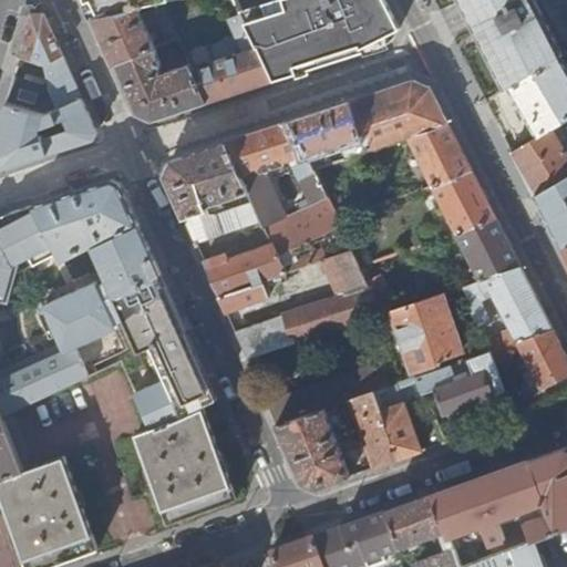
[(85,0),(93,18),(138,8),(175,0),(85,0)]
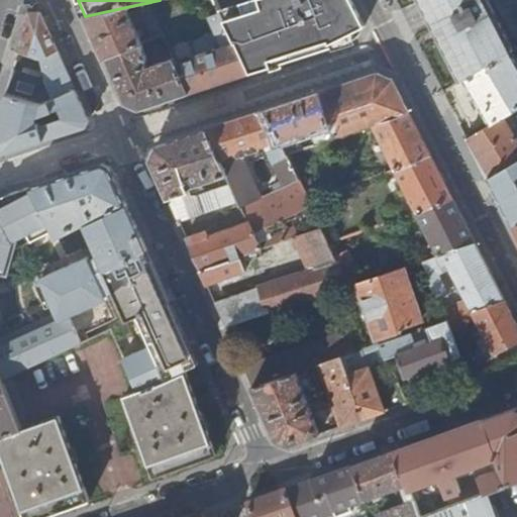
[(349,0),(254,0),(219,12),(219,14),(248,74),(349,41),(356,34),(359,27),(364,25),(349,0)]
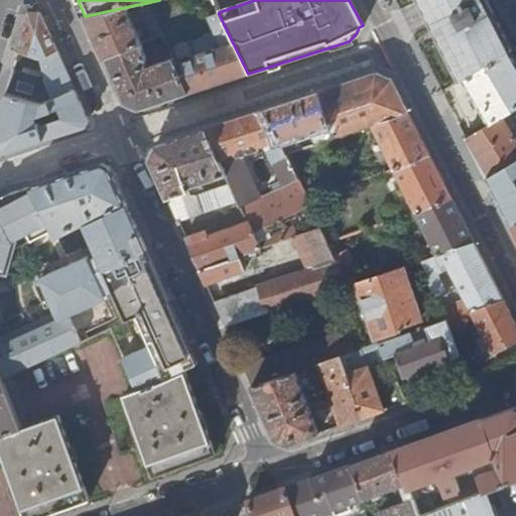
[(416,0),(460,83),(465,80),(481,70),(507,53),(508,53),(480,0),(416,0)]
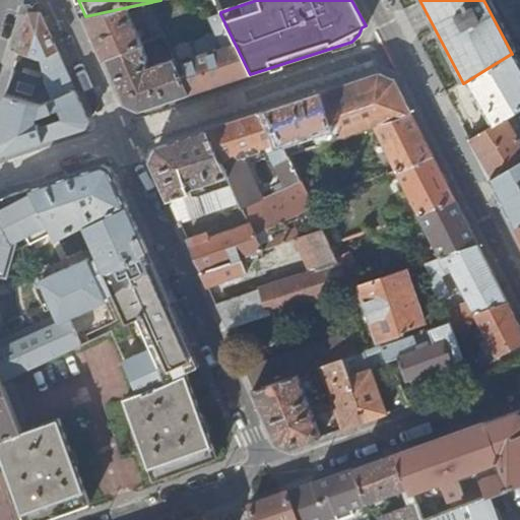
[(127,7),(85,16),(94,36),(105,59),(142,44),(143,44),(127,7)]
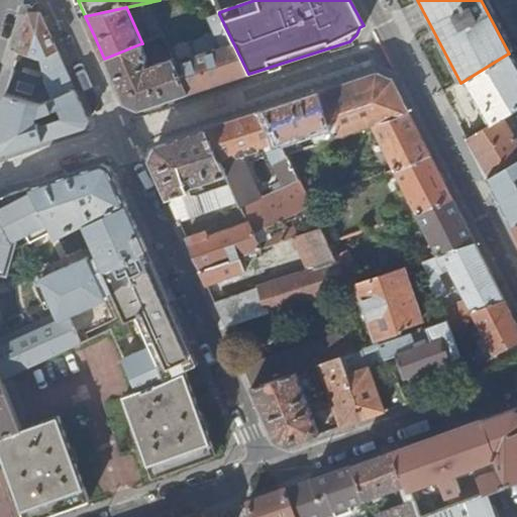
[(40,105),(74,90),(40,12),(29,13),(18,47),(6,96),(40,105)]
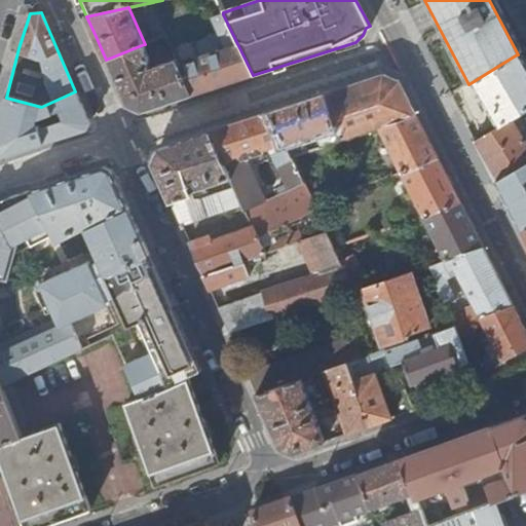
[(179,65),(192,95),(226,84),(253,75),(223,14),(214,19),(227,49),(222,50),(220,44),(213,46),(215,52),(201,57),(202,58),(179,65)]
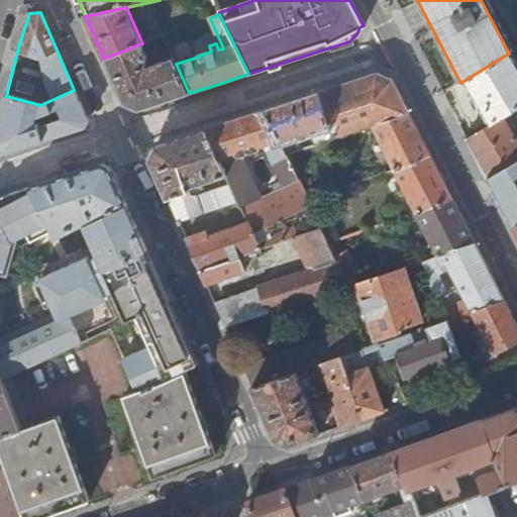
[(167,42),(164,35),(158,37),(161,44),(167,42)]
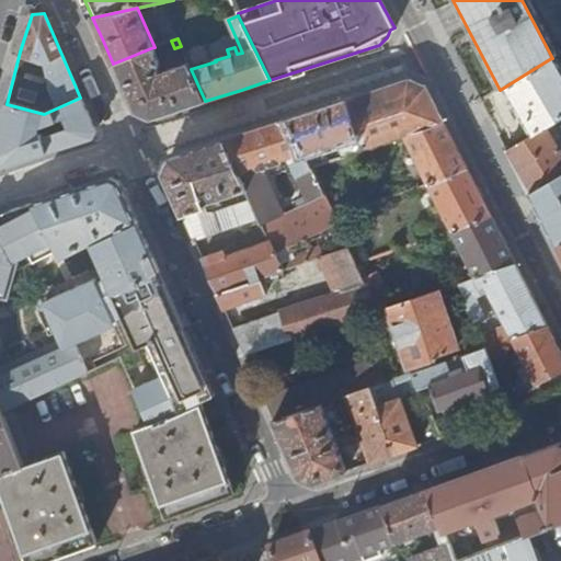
[(153,47),(113,64),(128,99),(135,113),(150,119),(205,101),(191,69),(189,64),(158,73),(160,64),(153,47)]
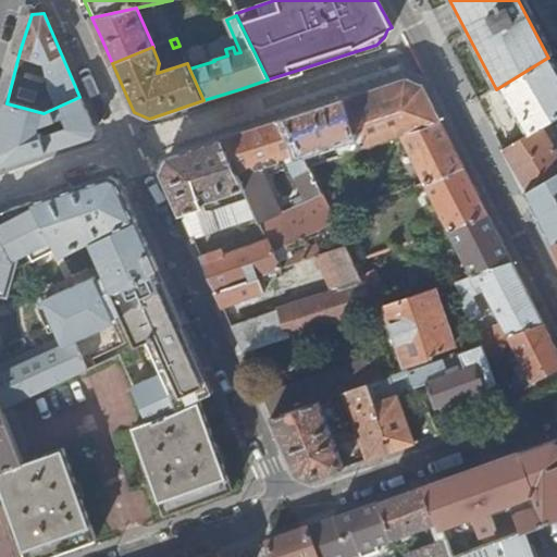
[(556,116),(556,74),(547,58),(519,75),(502,86),(529,134),(546,124),(556,116)]
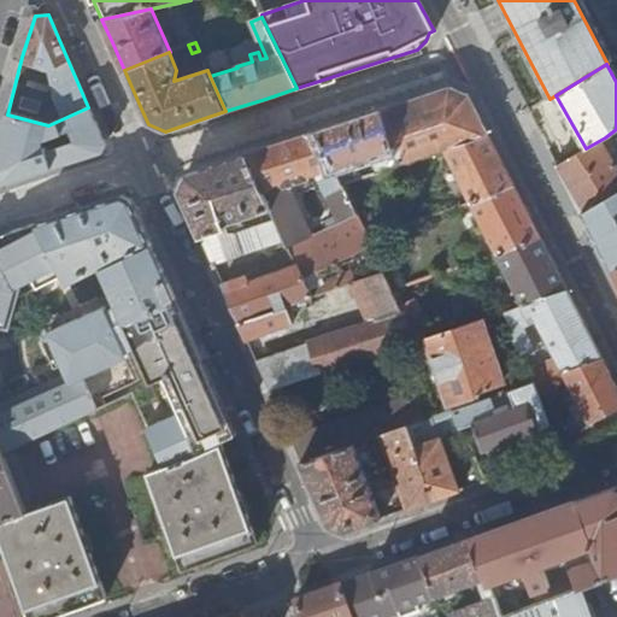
[(381,112),(399,166),(444,152),(488,137),(476,115),(468,97),(451,89),(416,100),(381,112)]
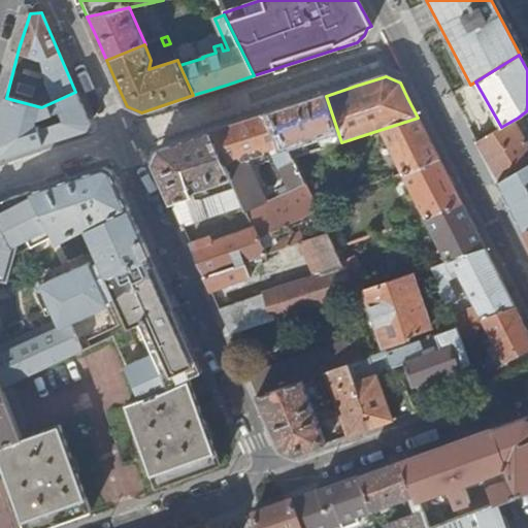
[(0,117),(0,157),(87,130),(90,123),(75,92),(41,107),(6,98),(0,117)]
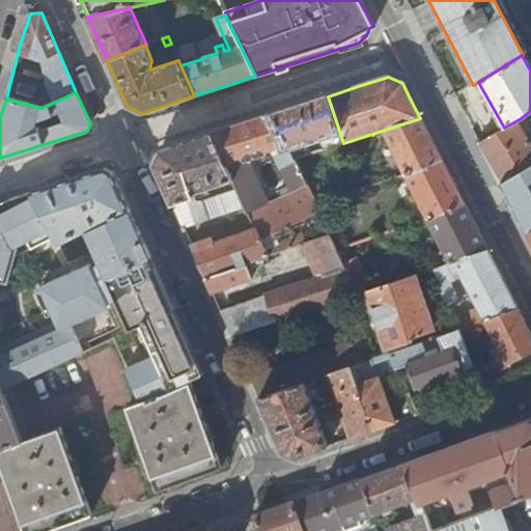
[(333,146),(343,143),(328,96),(308,103),(274,113),(288,144),(328,132),(333,146)]
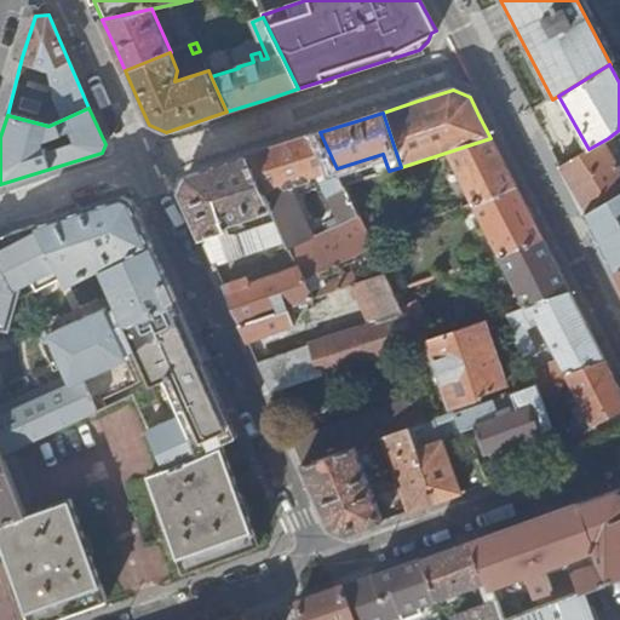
[(340,177),(337,168),(320,132),(286,143),(246,156),(273,211),(276,220),(286,240),(290,248),(313,237),(294,195),(282,199),(280,193),(310,182),(310,177),(317,174),(339,225),(360,216),(345,185),(344,185),(340,177)]
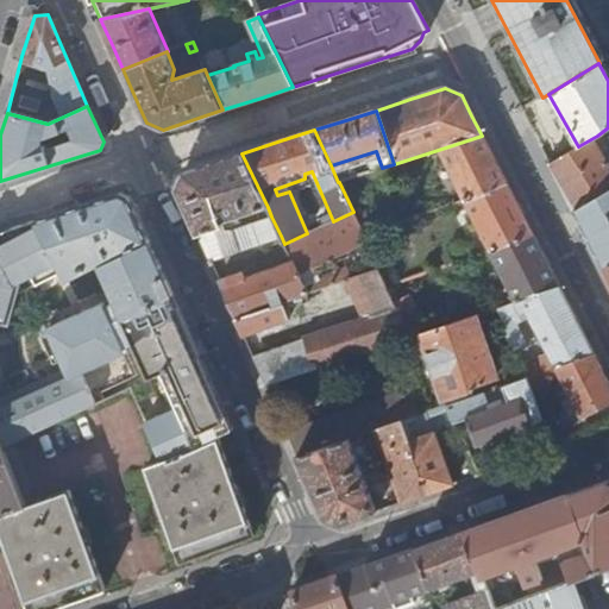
[(482,136),(438,150),(464,201),(508,187),(496,163),(482,136)]
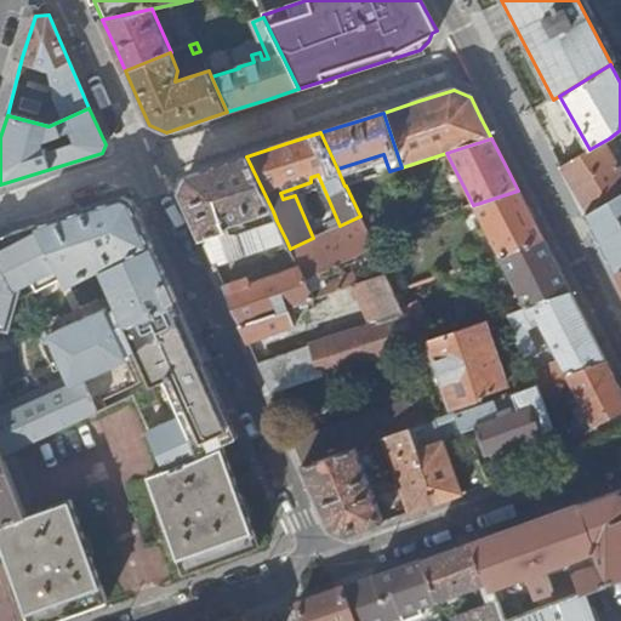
[(620,158),(609,138),(590,149),(587,151),(559,166),(577,201),(585,215),(620,193),(620,169),(616,159),(620,158)]
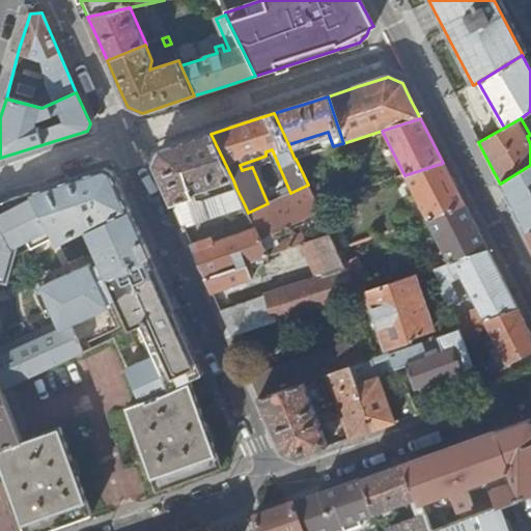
[(233,180),(211,134),(189,141),(160,150),(155,164),(173,205),(195,197),(194,194),(199,192),(201,197),(207,194),(206,191),(227,184),(233,180)]
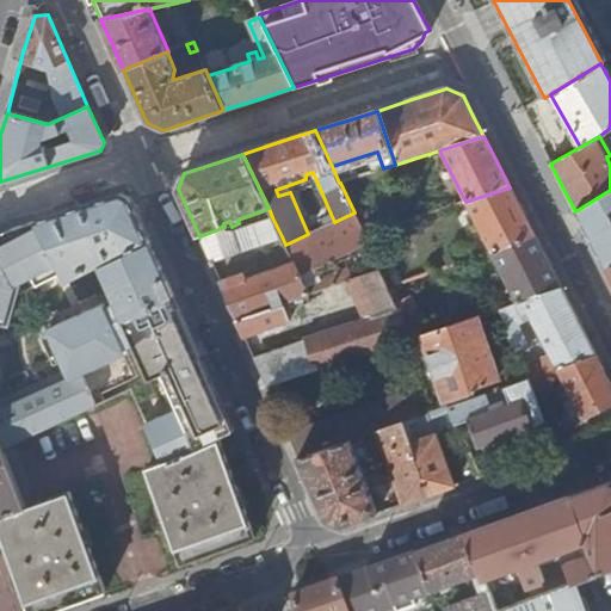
[(340,183),(380,170),(377,165),(371,166),(370,164),(335,174),(339,183),(340,183)]
